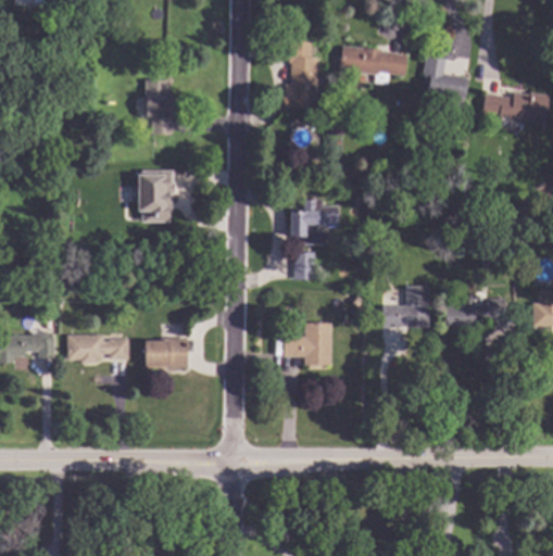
[(312,59),(317,59),(317,106),(285,106),(285,85),(291,85),(291,62),(289,62),(289,41),(312,42),(312,59)]
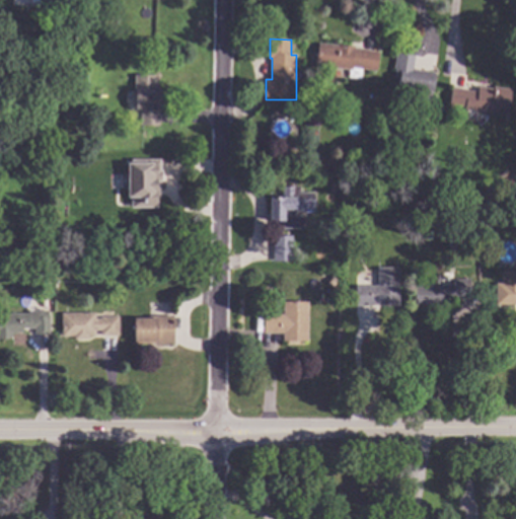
[(339,45),(339,44),(357,46),(357,48),(380,51),(378,71),(363,69),(362,79),(349,77),(350,69),(317,65),(319,43),(339,45)]
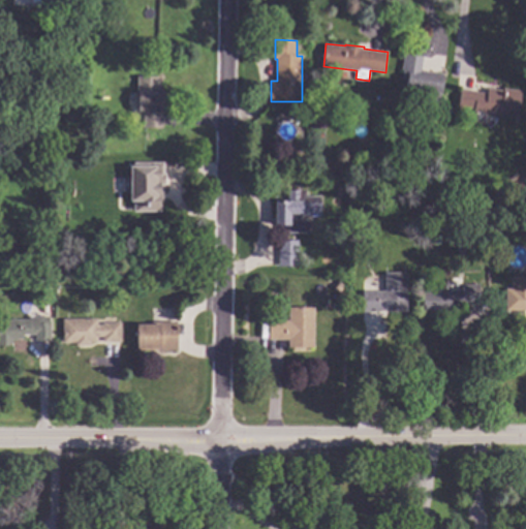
[(424,55),(422,70),(444,73),(440,103),(421,100),(422,91),(406,89),(407,79),(404,78),(405,69),(403,69),(405,53),(424,55)]
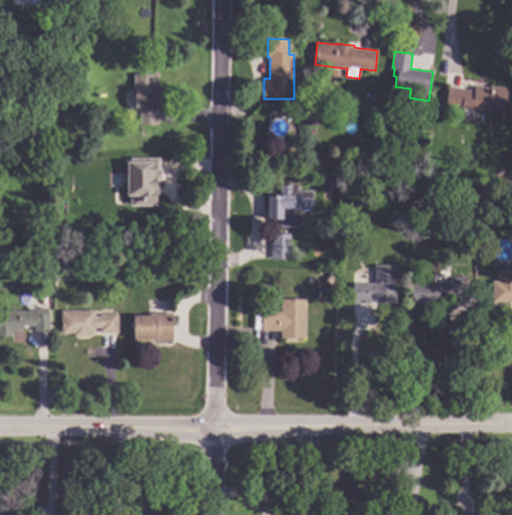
[(157,89),(161,89),(160,124),(141,123),(141,109),(135,109),(136,73),(157,73),(157,89)]
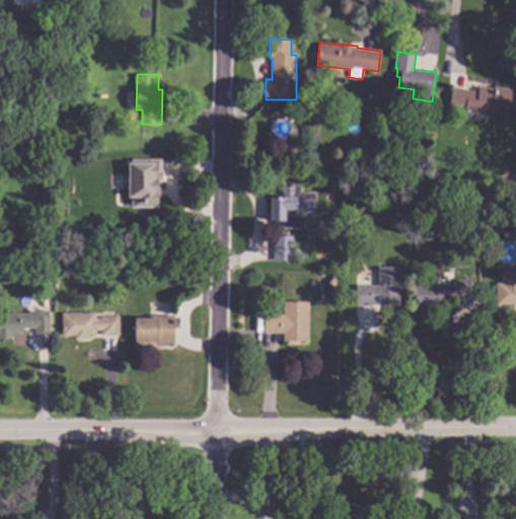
[(495,87),(495,85),(512,88),(509,113),(491,110),(490,114),(485,114),(486,109),(466,107),(466,105),(451,103),(453,86),(478,90),(480,85),(495,87)]
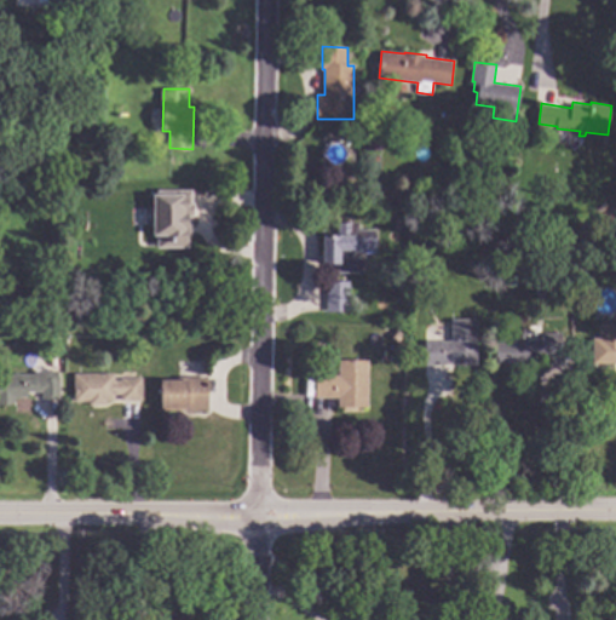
[(193,202),(194,202),(194,216),(188,216),(188,223),(191,223),(191,235),(189,235),(189,247),(157,246),(157,235),(154,235),(154,223),(150,223),(150,207),(151,207),(151,194),(157,194),(157,189),(193,189),(193,202)]
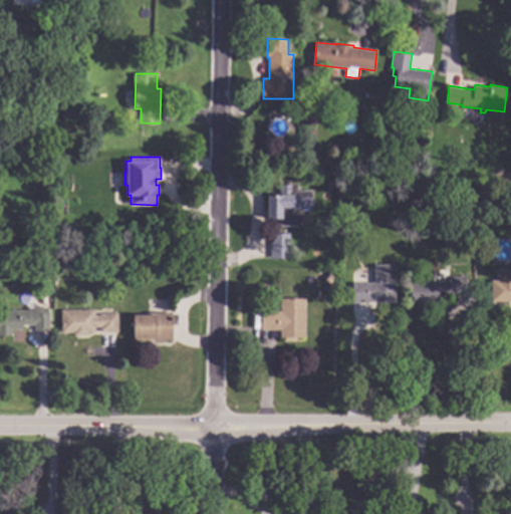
[(443,174),(441,190),(426,187),(428,172),(443,174)]
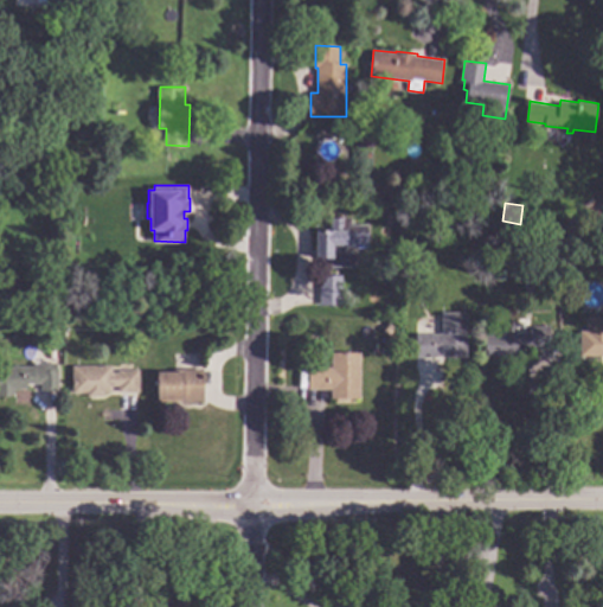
[(395,223),(386,227),(382,216),(391,212),(395,223)]
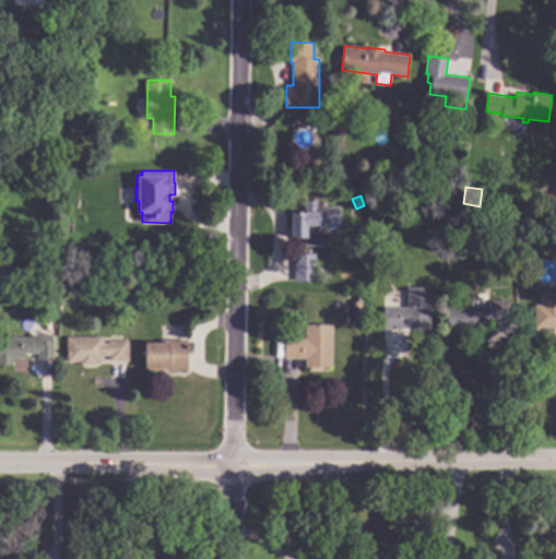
[(324,205),(341,206),(341,227),(319,226),(319,233),(327,234),(327,245),(317,245),(317,248),(305,247),(305,238),(292,238),(292,211),(304,211),(304,199),(324,200),(324,205)]
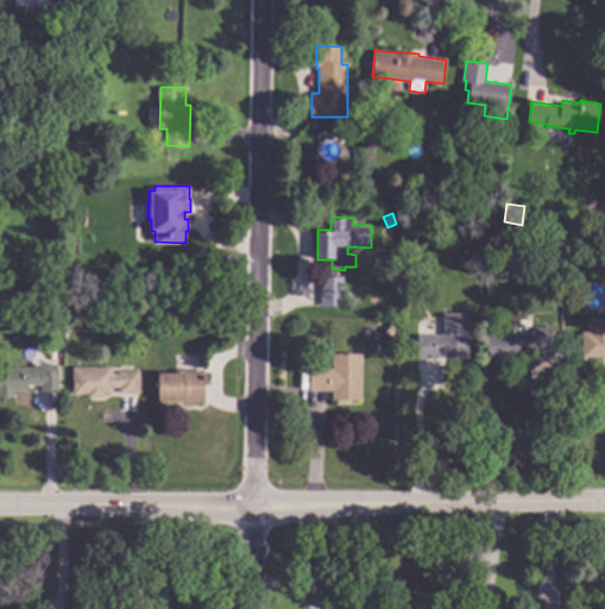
[(344,306),(322,306),(322,276),(344,276),(344,306)]
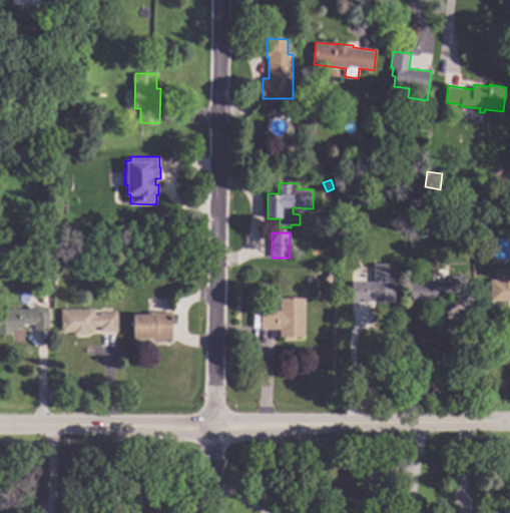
[(396,302),(353,302),(353,282),(375,282),(374,264),(395,264),(396,302)]
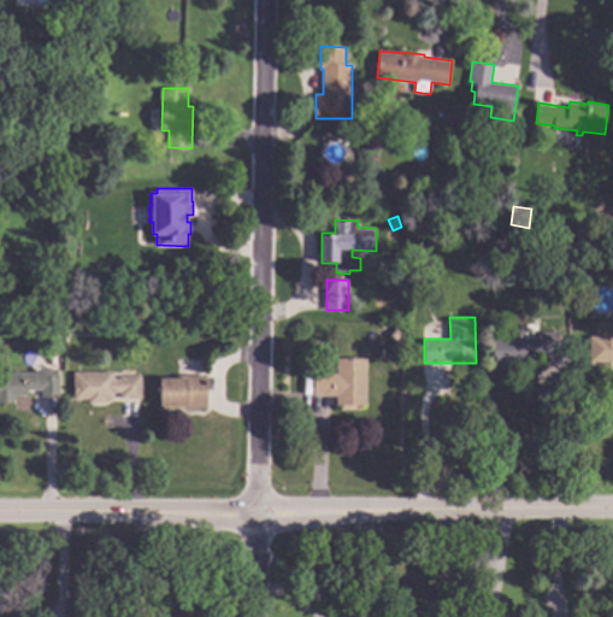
[(612,362),(590,362),(591,335),(597,335),(599,322),(612,322),(612,362)]
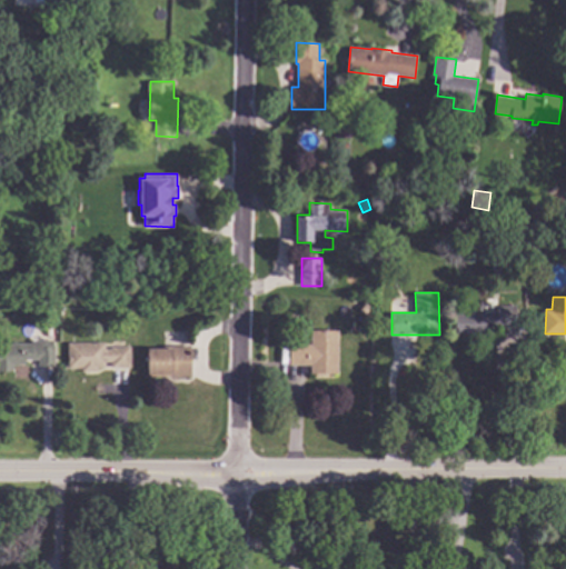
[(373,307),(367,313),(360,308),(366,301),(373,307)]
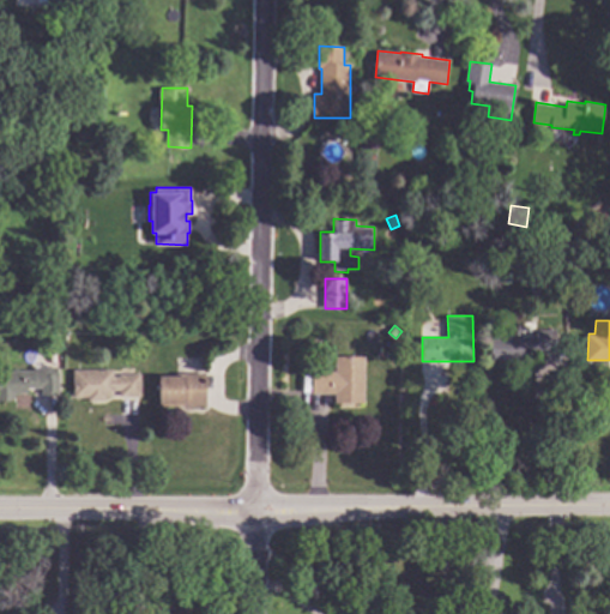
[(557,353),(524,354),(524,360),(490,361),(489,336),(536,335),(536,329),(557,327),(557,353)]
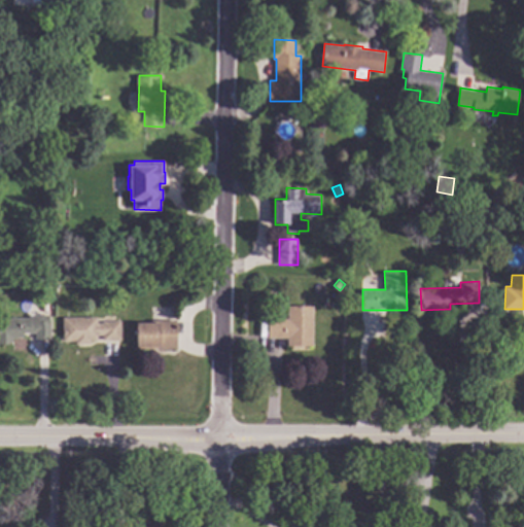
[(314,346),(289,346),(289,338),(269,338),(269,318),(289,318),(289,306),(314,306),(314,346)]
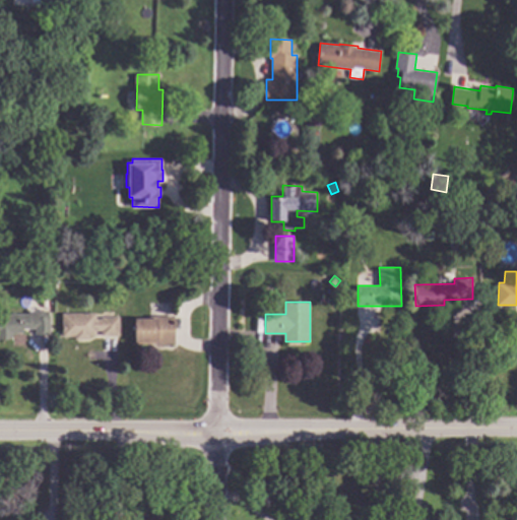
[(50,317),(51,317),(52,334),(36,334),(36,328),(24,328),(24,332),(13,332),(13,338),(0,338),(0,314),(29,314),(29,311),(50,311),(50,317)]
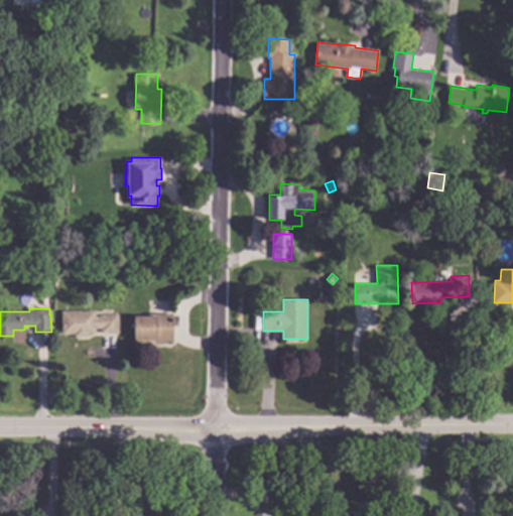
[(97,316),(102,316),(102,314),(120,314),(120,334),(102,334),(102,327),(97,328),(97,333),(90,333),(90,337),(76,337),(76,334),(62,334),(62,309),(97,309),(97,316)]
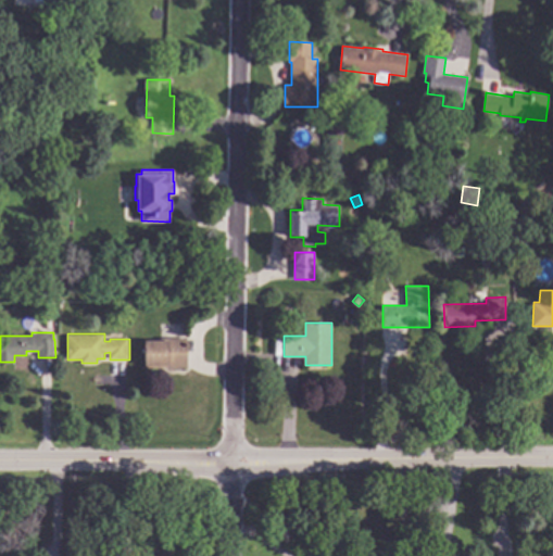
[(188,367),(146,367),(145,341),(162,341),(162,338),(188,338),(188,367)]
